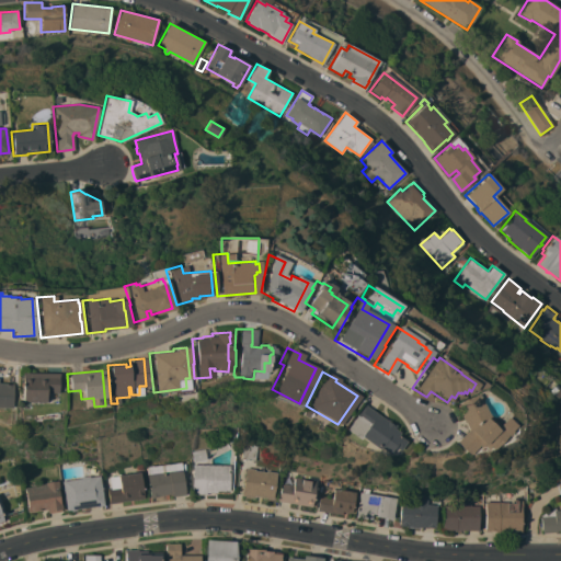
[(56,373),(56,381),(55,381),(55,392),(44,392),(44,391),(43,391),(43,402),(19,402),(20,385),(18,385),(18,382),(20,382),(20,377),(19,377),(20,373),(56,373)]
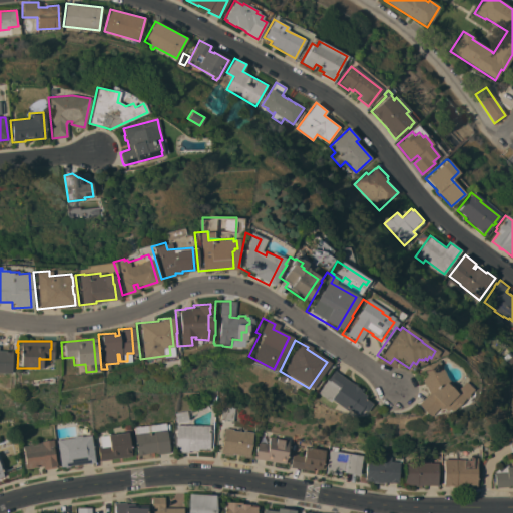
[(0,372),(0,350),(4,350),(4,351),(8,352),(8,351),(10,351),(9,373),(0,372)]
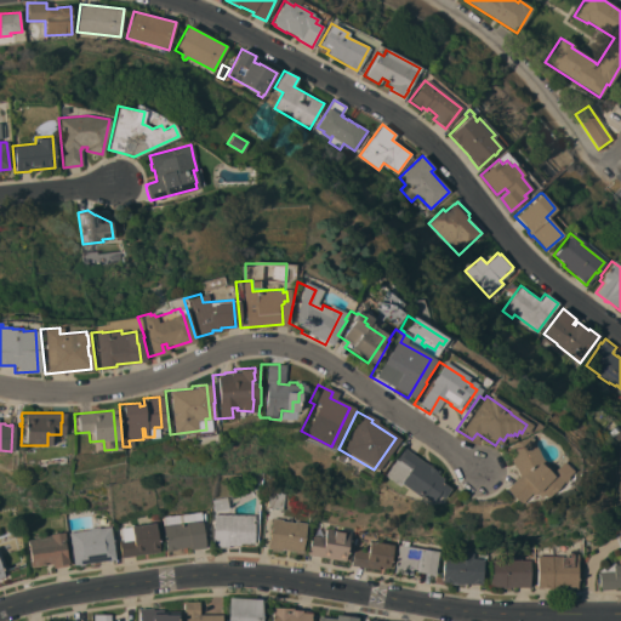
[(558,461),(568,471),(563,477),(563,478),(559,482),(558,480),(542,497),(539,494),(536,497),(533,494),(531,495),(530,494),(529,495),(527,493),(517,502),(502,489),(514,476),(501,449),(525,436),(537,460),(550,471),(558,461)]
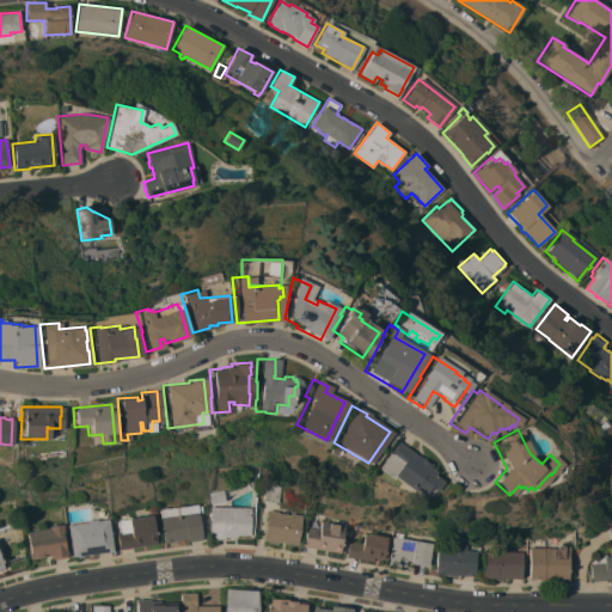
[(393,441),(395,440),(395,441),(395,442),(417,458),(418,457),(428,464),(427,467),(433,471),(430,475),(440,481),(433,491),(430,489),(429,490),(427,488),(422,494),(412,488),(411,489),(391,476),(390,478),(374,469),(386,452),(385,452),(392,440),(393,441)]
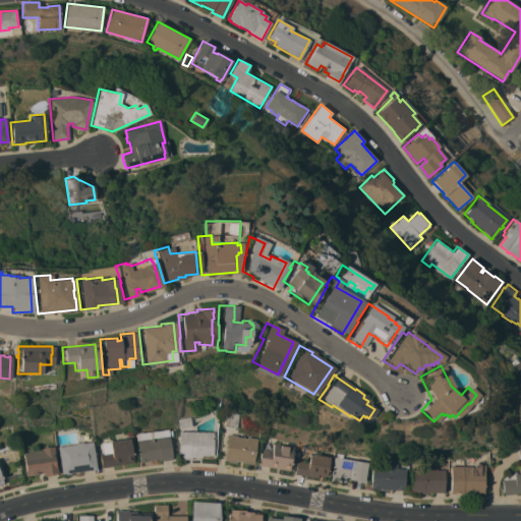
[(283,387),(278,385),(282,378),(286,381),(283,387)]
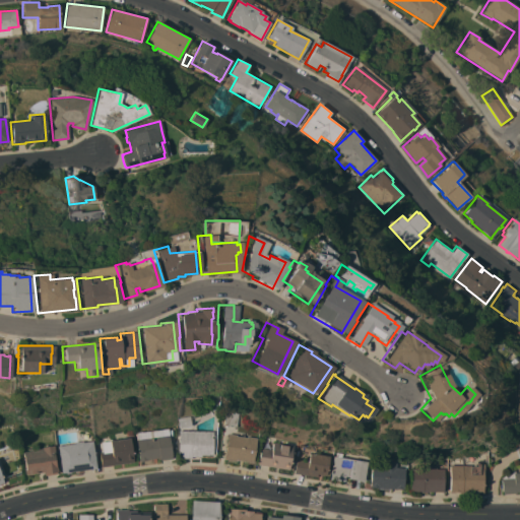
[(223,425),(225,409),(238,411),(236,427),(223,425)]
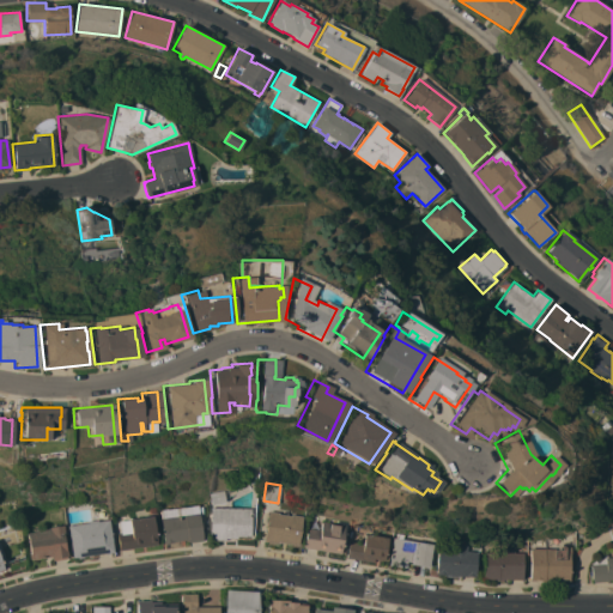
[(211,504),(208,493),(223,490),(225,502),(211,504)]
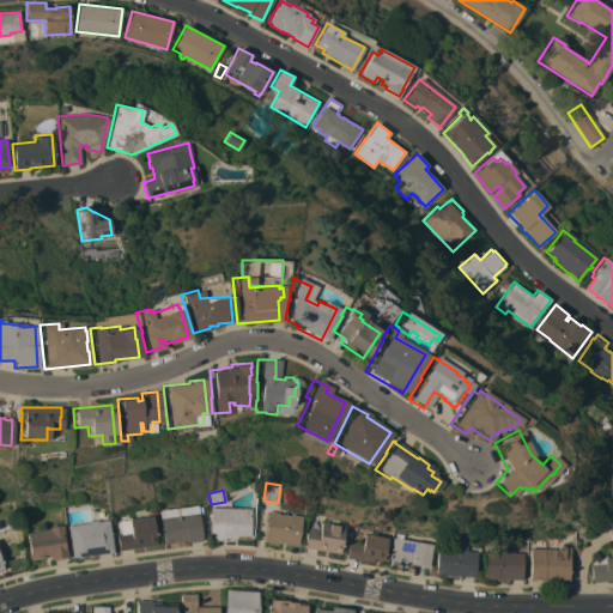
[(202,540),(188,542),(188,540),(163,542),(163,541),(164,540),(159,510),(163,510),(163,509),(168,508),(168,509),(198,504),(202,540)]
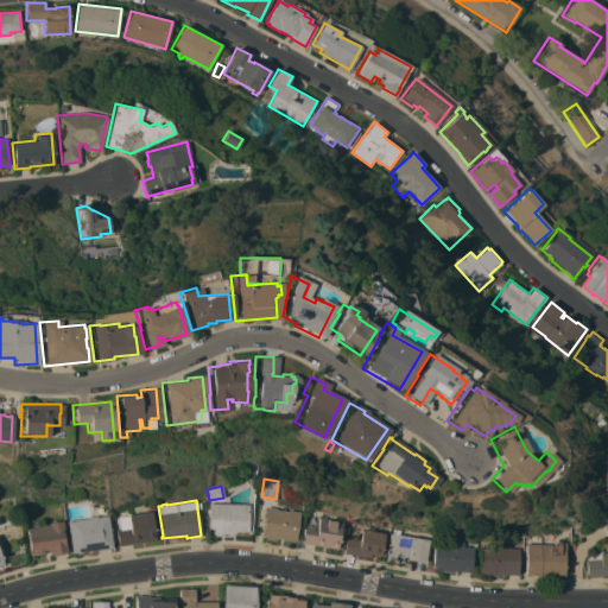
[(219,504),(219,502),(223,502),(223,504),(248,504),(248,532),(235,532),(235,533),(223,533),(223,536),(209,536),(209,504),(219,504)]
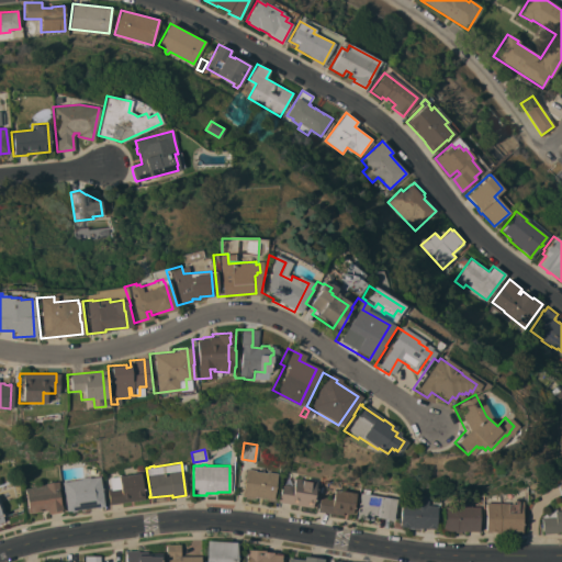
[(273,499),(255,496),(255,498),(242,496),(246,469),(256,470),(255,471),(267,473),(267,472),(278,473),(273,499)]
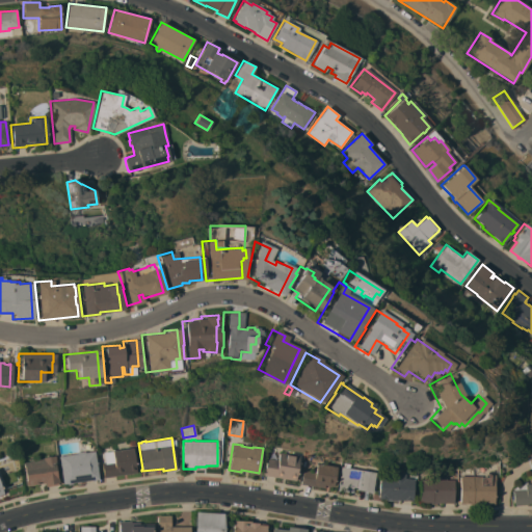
[(132,448),(136,473),(104,477),(102,464),(114,462),(112,451),(132,448)]
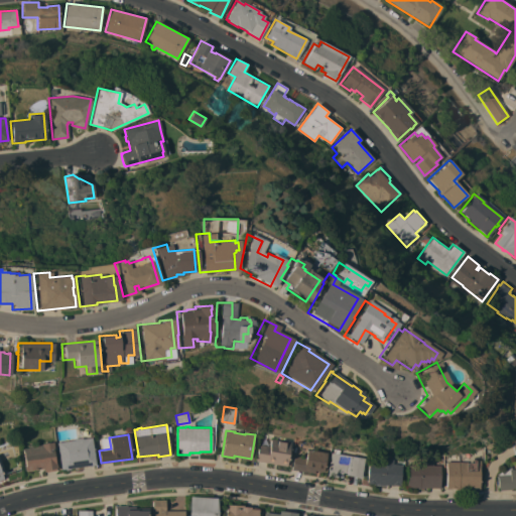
[(96,465),(93,465),(94,466),(89,467),(89,466),(70,468),(70,469),(66,470),(66,469),(61,469),(57,442),(75,439),(75,438),(82,437),(82,438),(92,437),(96,465)]
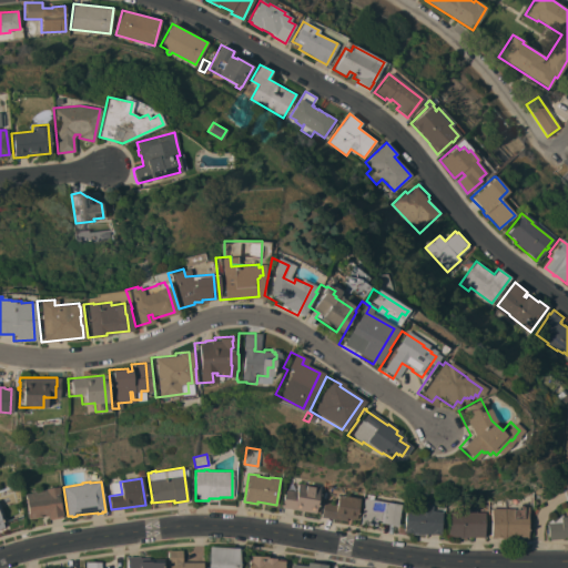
[(282,507),(285,489),(296,492),(298,483),(320,487),(315,513),(282,507)]
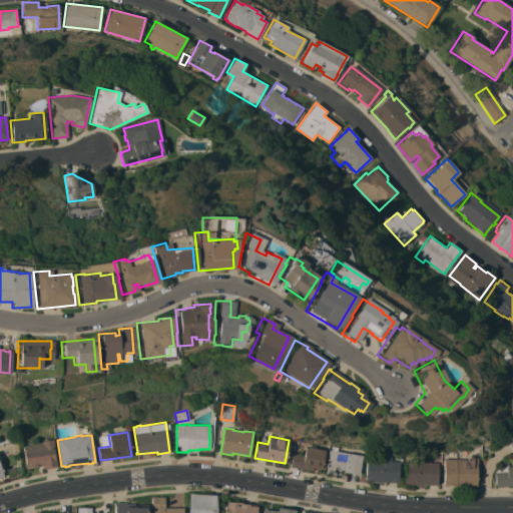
[(44,469),(44,467),(43,467),(43,465),(25,468),(24,463),(26,463),(23,446),(28,445),(28,444),(41,442),(41,441),(53,439),(54,446),(53,446),(55,461),(56,467),(44,469)]
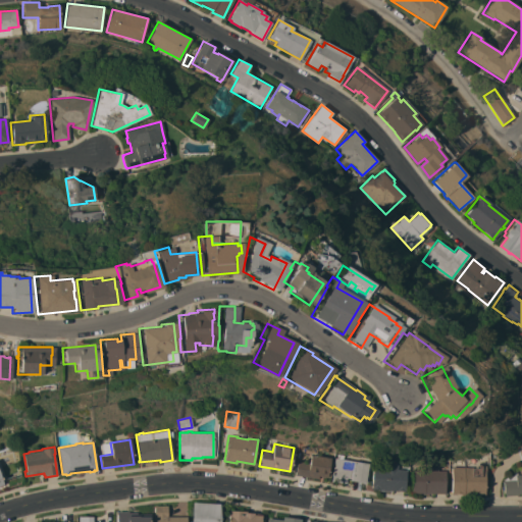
[(296,475),(298,461),(309,463),(311,455),(330,458),(327,477),(318,476),(318,479),(296,475)]
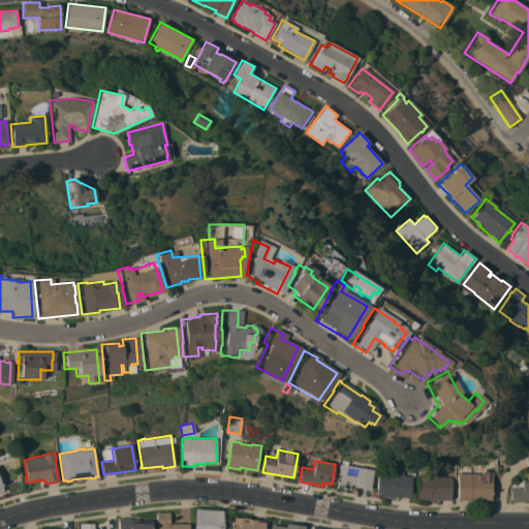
[(339,464),(373,469),(370,490),(354,487),(355,485),(350,484),(349,490),(336,488),(339,464)]
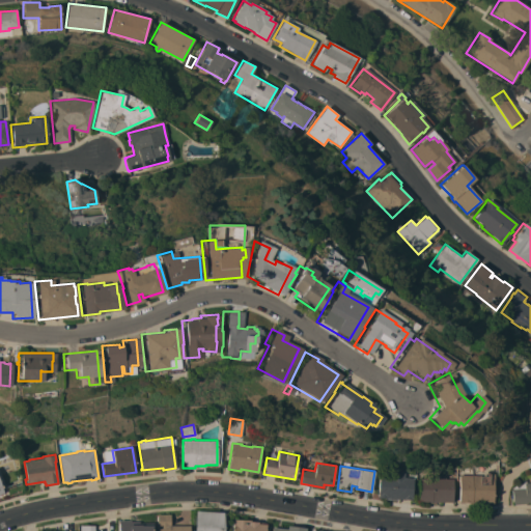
[(452,502),(418,501),(419,478),(432,478),(432,469),(446,470),(446,478),(453,479),(452,502)]
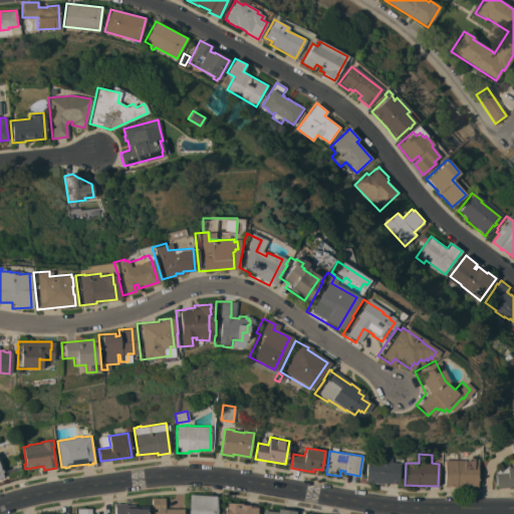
[(399,484),(365,482),(366,460),(378,461),(379,455),(392,456),(392,462),(400,462),(399,484)]
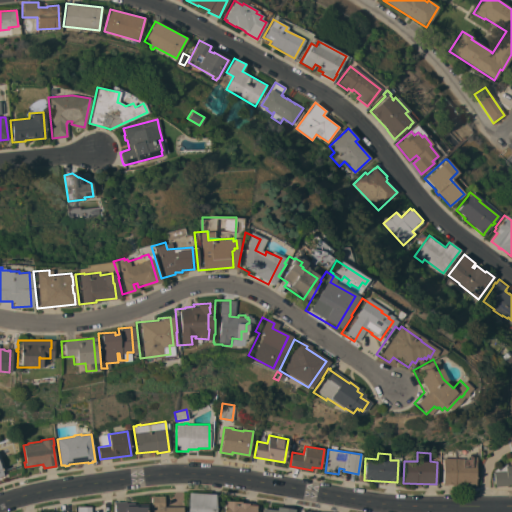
[(460,484),(460,482),(455,482),(455,484),(452,484),(446,484),(443,484),(443,458),(462,458),(462,459),(469,459),(469,457),(477,457),(476,462),(475,485),(460,484)]
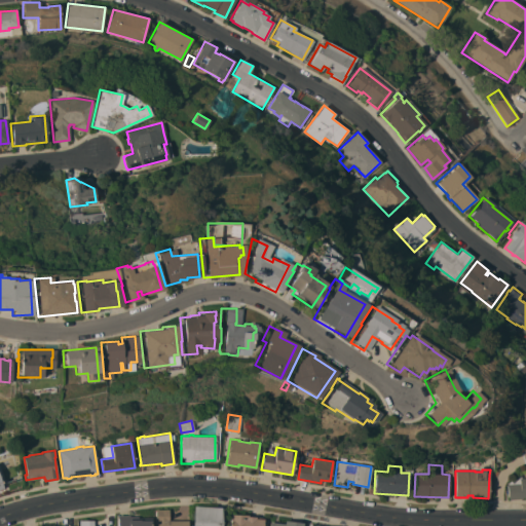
[(525,497),(522,497),(522,498),(509,499),(508,483),(521,473),(521,478),(525,477),(525,497)]
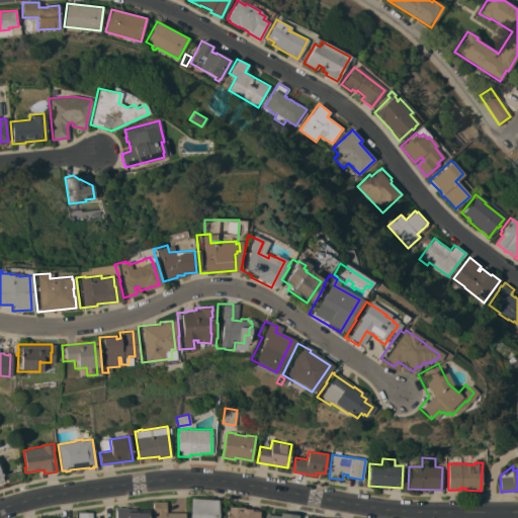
[(189,517),(191,498),(218,500),(219,515),(218,517),(189,517)]
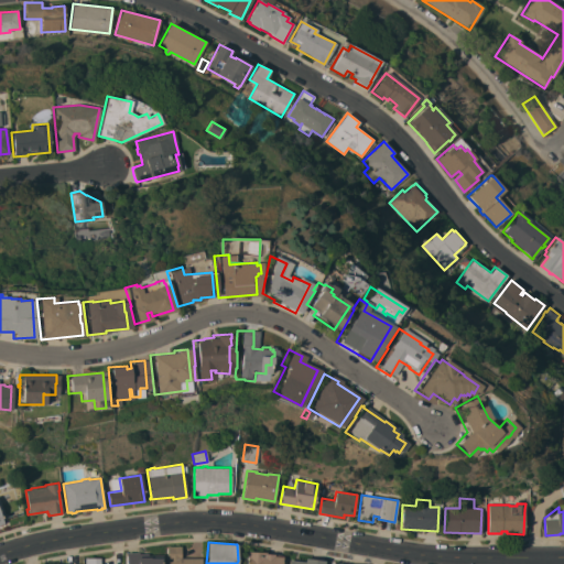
[(202,563),(166,563),(166,546),(181,546),(181,557),(202,557),(202,563)]
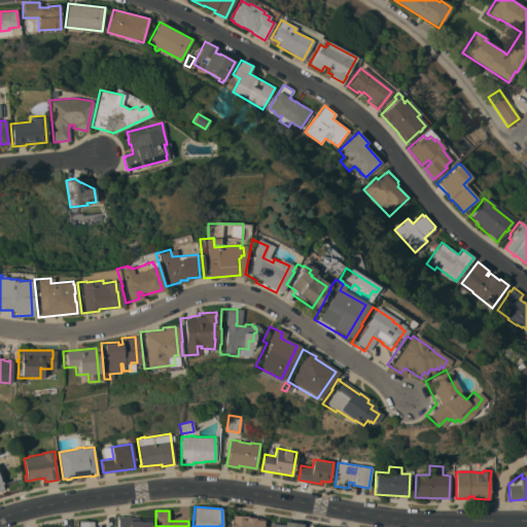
[(231,526),(232,520),(231,520),(231,515),(249,516),(249,518),(265,519),(265,522),(264,526),(231,526)]
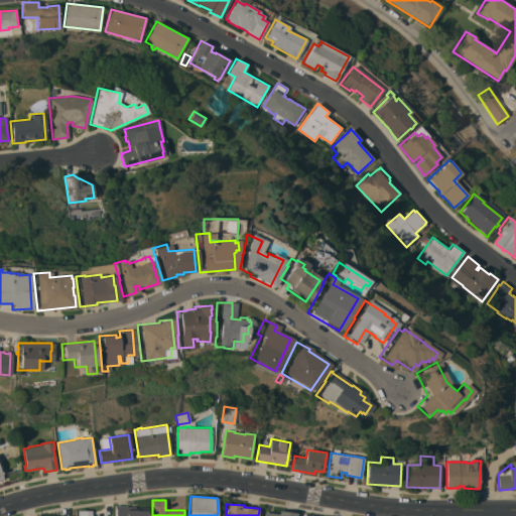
[(127,505),(127,507),(135,507),(135,508),(148,508),(148,514),(148,515),(116,515),(116,505),(127,505)]
